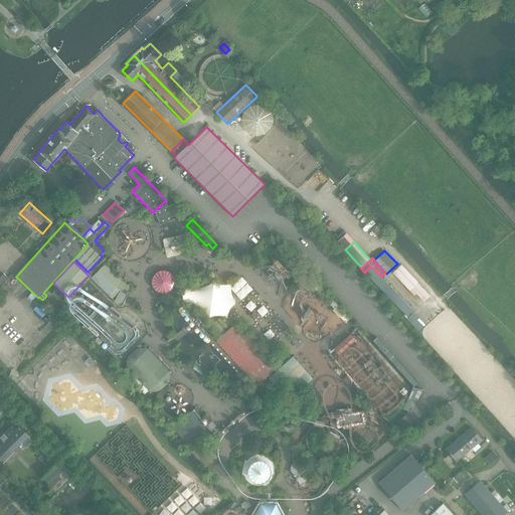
[(129,286),(103,263),(90,278),(114,301),(114,302),(122,306),(123,305),(122,304),(127,294),(128,294),(129,294),(129,293),(128,292),(127,292),(129,286)]
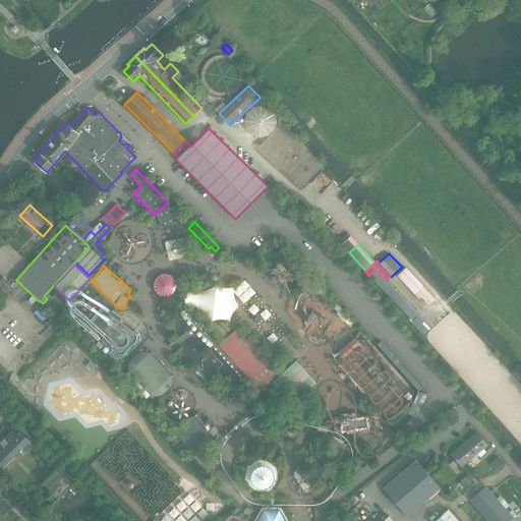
[(419,315),(386,280),(374,269),(368,276),(382,290),(409,317),(408,320),(423,335),(429,329),(418,316),(419,315)]
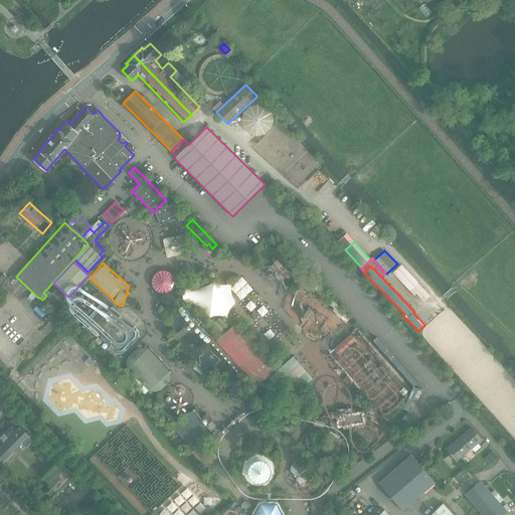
[(431,296),(417,282),(401,266),(394,272),(411,289),(424,302),(431,296)]
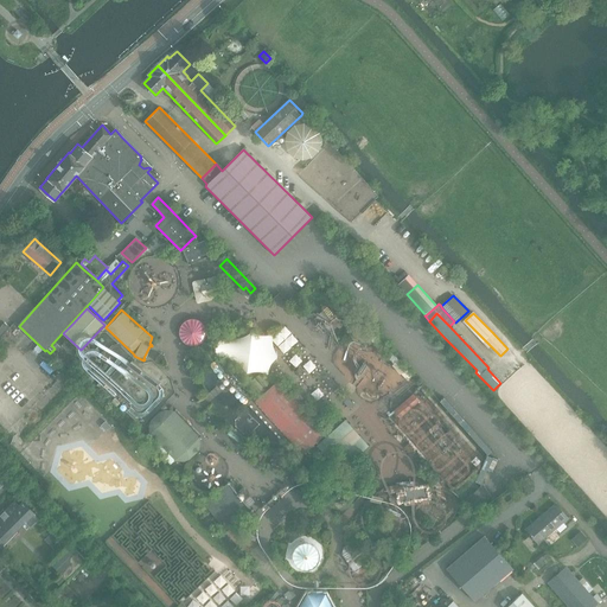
[(221,343),(216,347),(216,355),(231,360),(238,364),(242,368),(246,371),(249,372),(253,372),(256,371),(259,372),(262,372),(264,375),(268,375),(269,369),(272,364),(274,359),(278,357),(278,355),(274,350),(273,344),(273,340),(273,336),(266,336),(261,334),(256,333),(251,332),(243,337),(235,339),(231,342),(225,343),(221,343)]
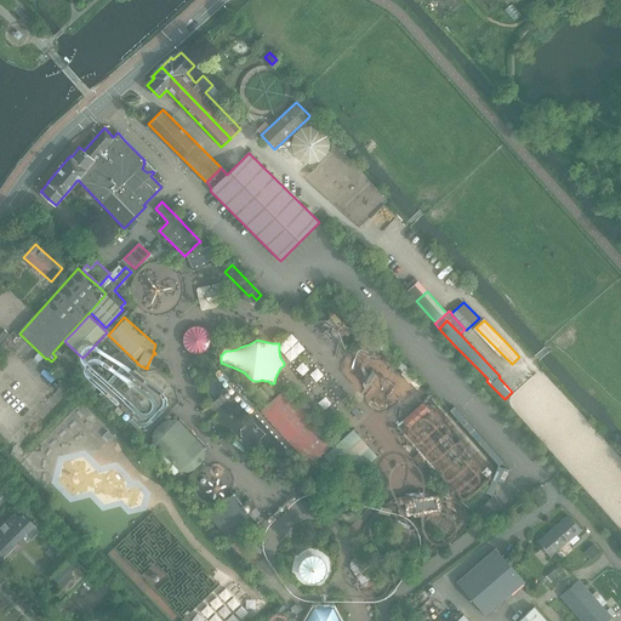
[(78,358),(68,348),(63,353),(73,363),(78,358)]
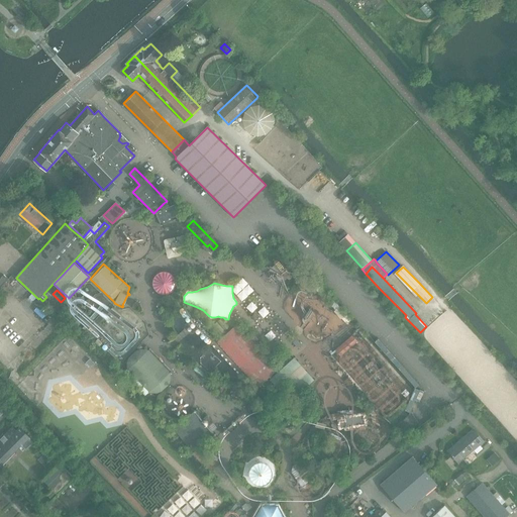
[(278,370),(264,354),(237,324),(236,324),(217,341),(248,377),(251,380),(257,387),(278,370)]
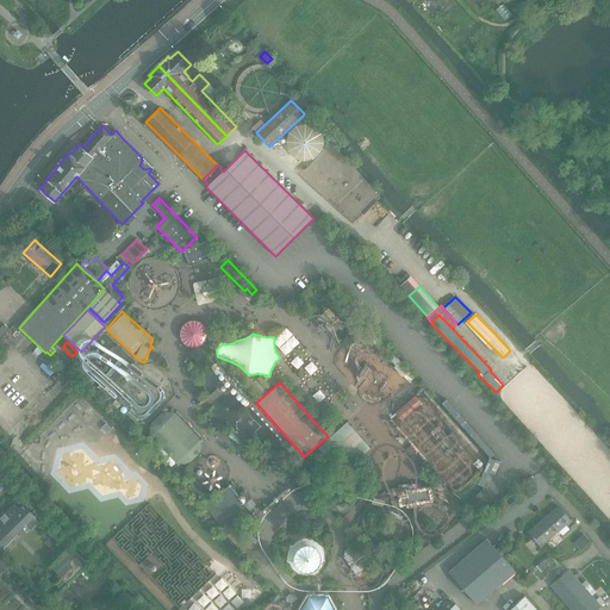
[(201,440),(175,414),(167,411),(161,414),(153,422),(149,427),(151,437),(175,465),(181,466),(190,464),(199,455),(201,448),(201,440)]
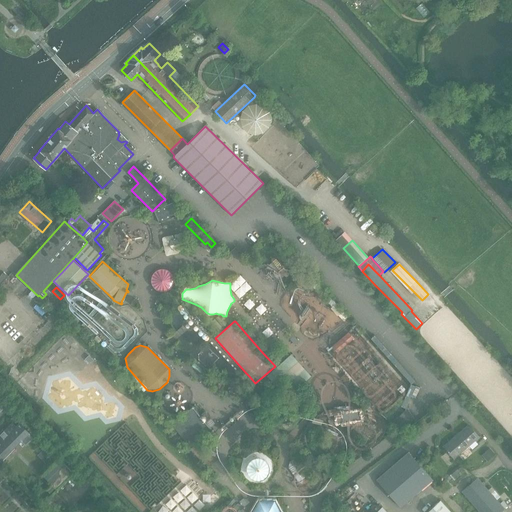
[(234,396),(236,392),(229,388),(227,392),(234,396)]
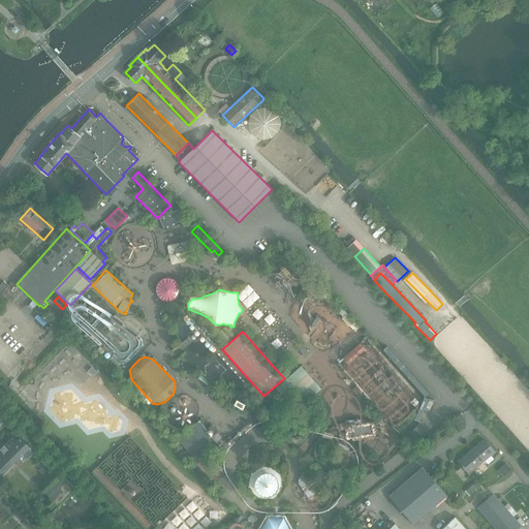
[(218,444),(199,422),(200,421),(199,419),(198,421),(197,422),(182,435),(178,437),(199,463),(204,460),(219,446),(220,445),(219,444),(218,444)]
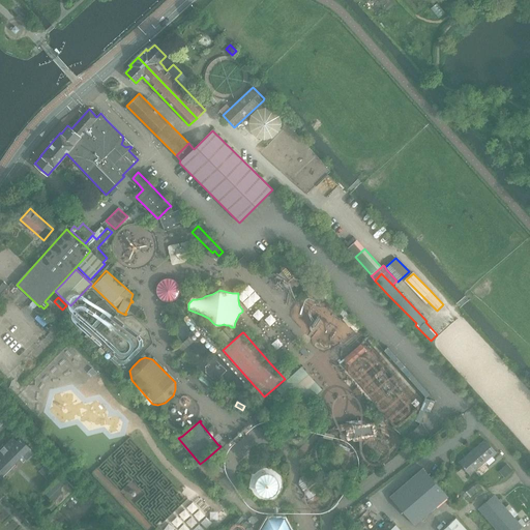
[(0,473),(20,453),(25,459),(32,451),(19,437),(15,441),(12,438),(4,447),(5,448),(3,451),(1,450),(0,450),(0,473)]
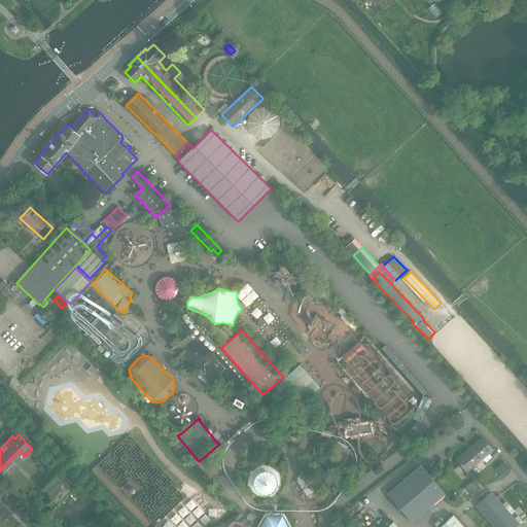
[(491,457),(488,453),(492,450),(482,437),(456,460),(466,471),(482,458),(486,462),(491,457)]
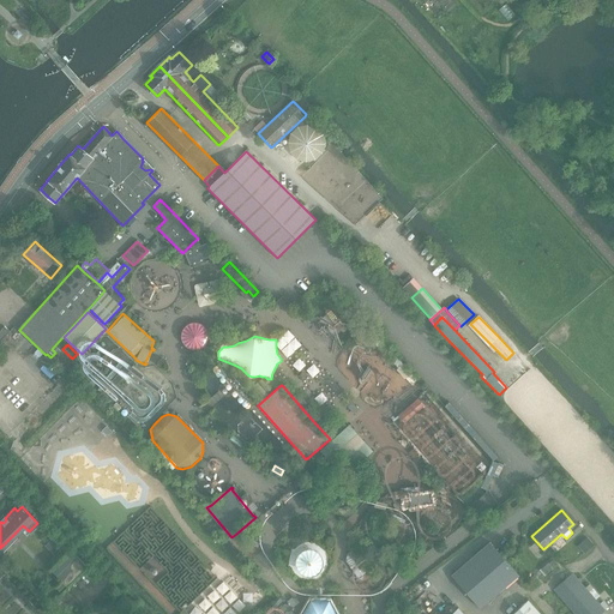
[(584,553),(594,545),(587,537),(578,546),(584,553)]
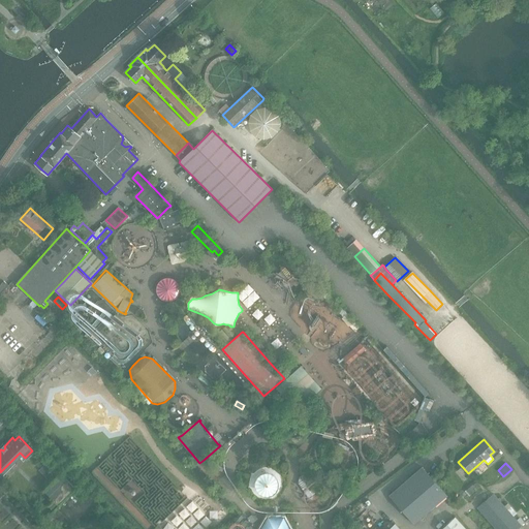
[(413,524),(446,495),(422,467),(389,496),(413,524)]
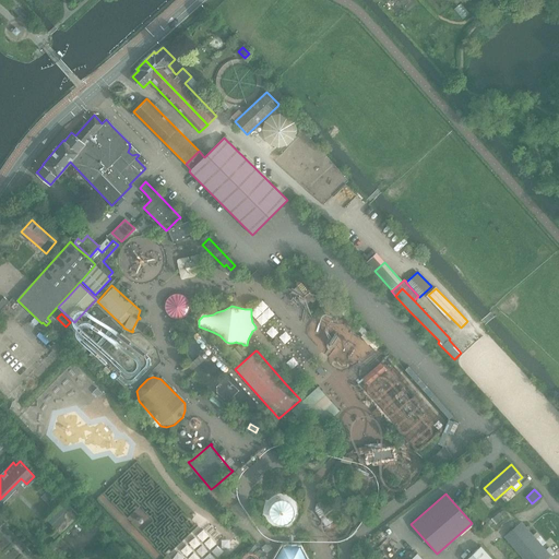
[(501,519),(497,513),(492,518),(497,523),(501,519)]
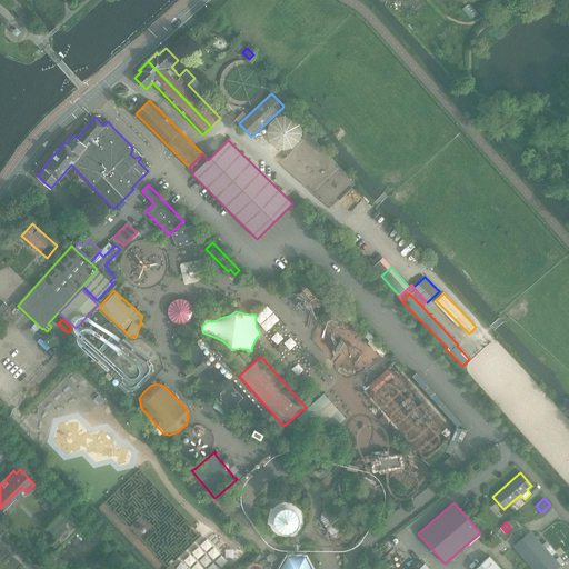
[(555,568),(560,566),(537,538),(530,531),(513,547),(532,568),(555,568)]
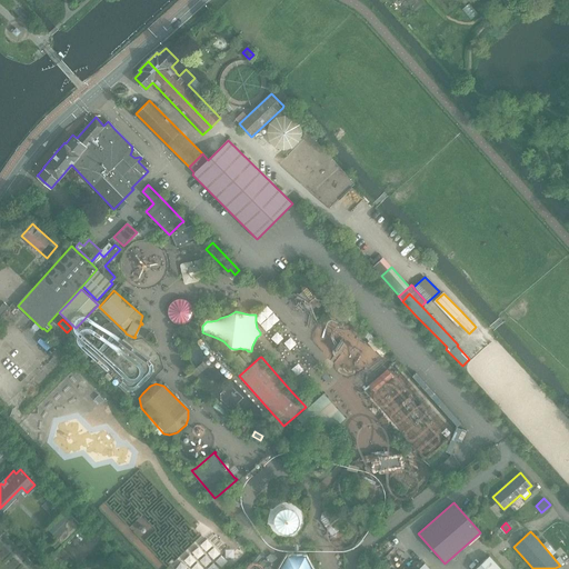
[(313,568),(306,555),(287,555),(279,568),(313,568)]
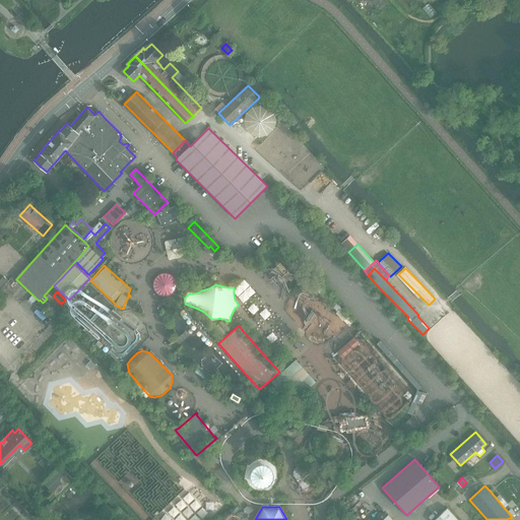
[(457,519),(447,508),(433,519),(457,519)]
